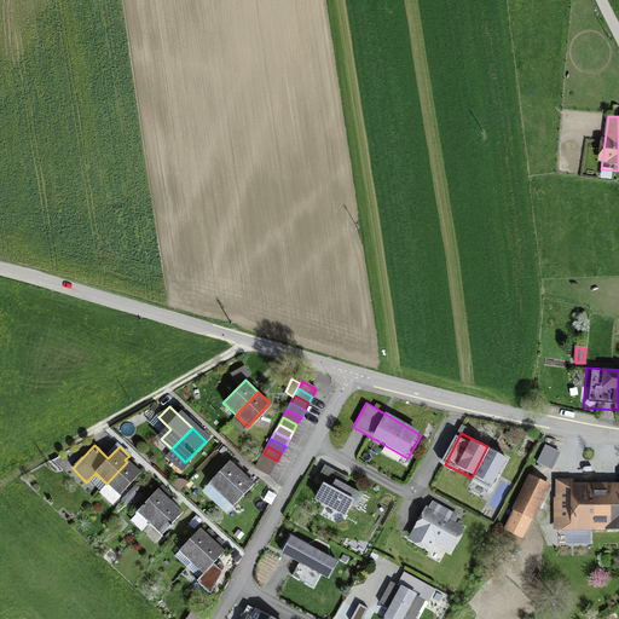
[(512,458),(487,446),(472,478),(496,490),(512,458)]
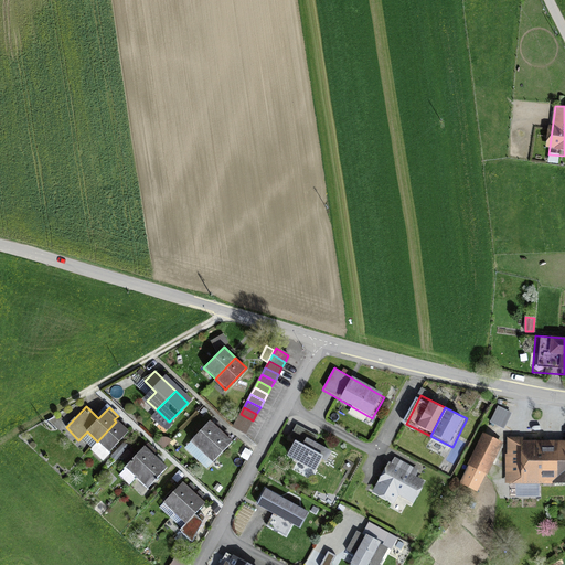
[(513,416),(499,408),(491,424),(504,432),(513,416)]
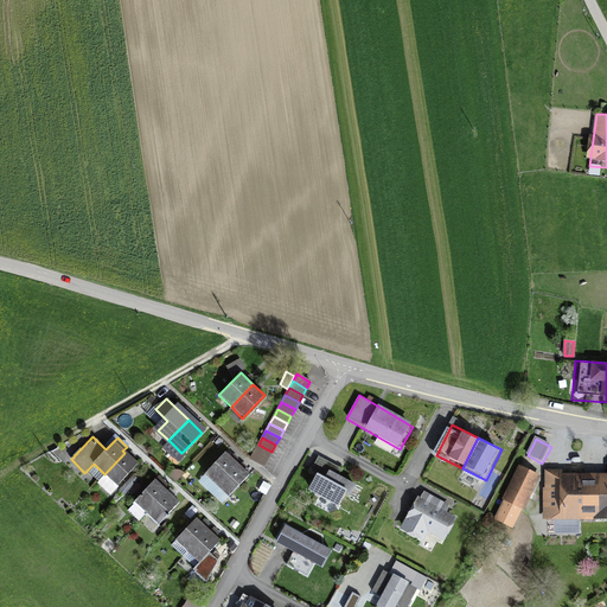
[(181,453),(168,440),(161,447),(179,465),(187,458),(181,453)]
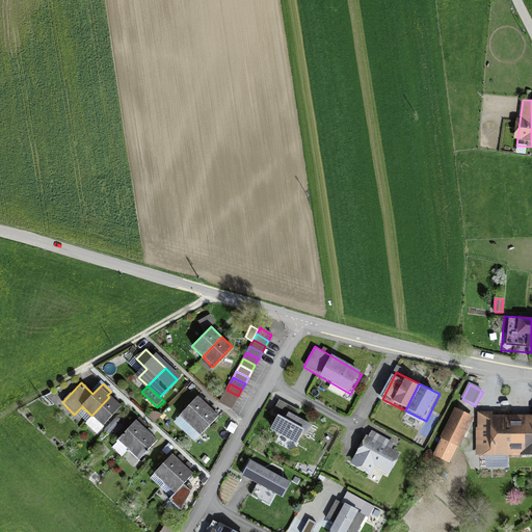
[(223,396),(235,402),(238,396),(227,390),(223,396)]
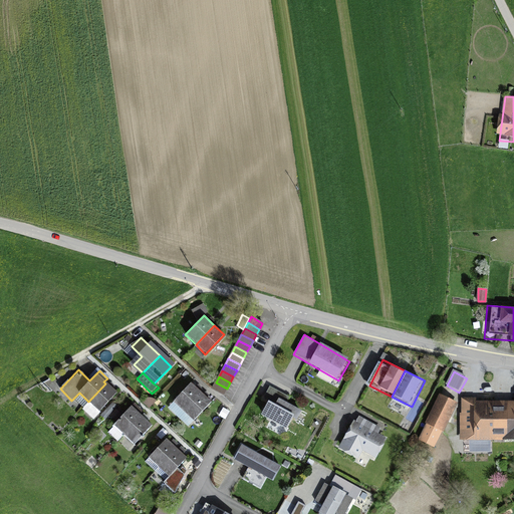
[(184,411),(201,392),(190,381),(173,402),(184,411)]
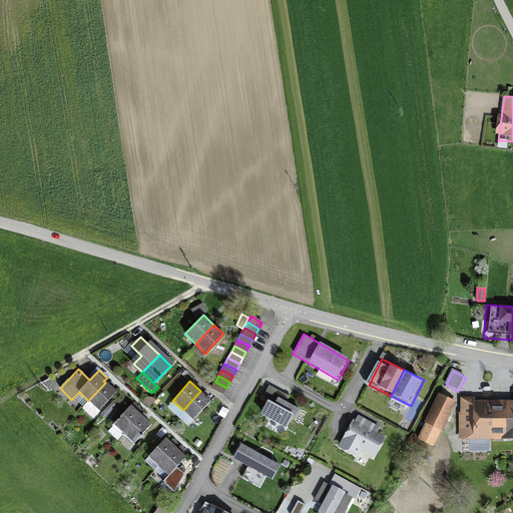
[(226,388),(215,382),(211,388),(223,394),(226,388)]
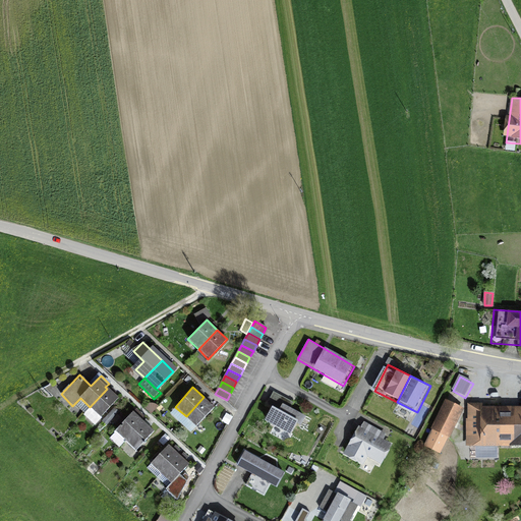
[(107,389),(90,407),(102,418),(119,400),(107,389)]
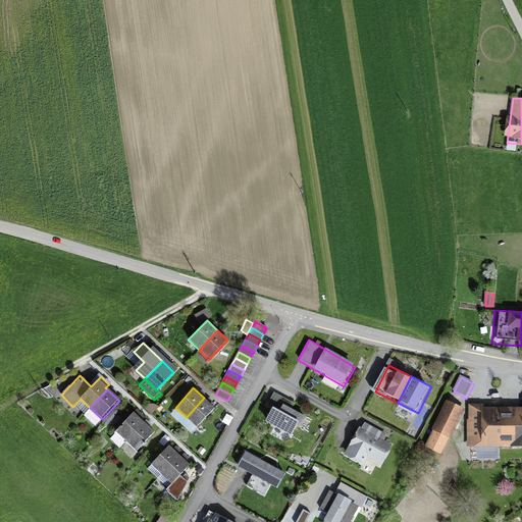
[(204,398),(187,417),(197,427),(215,407),(204,398)]
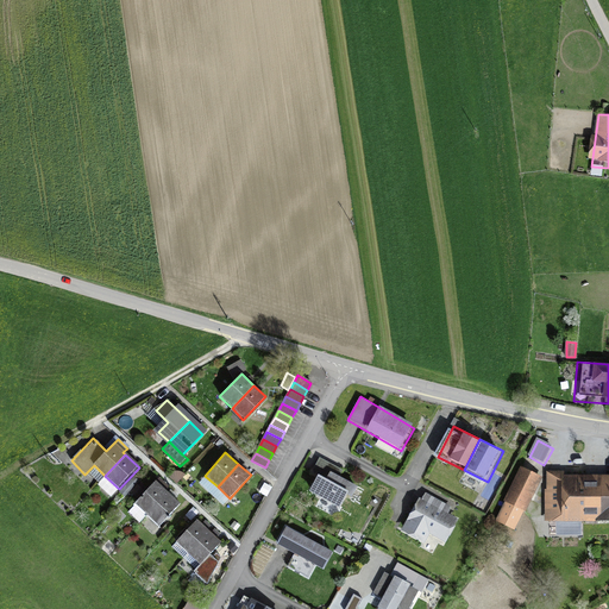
[(541,479),(520,469),(494,522),(515,533),(541,479)]
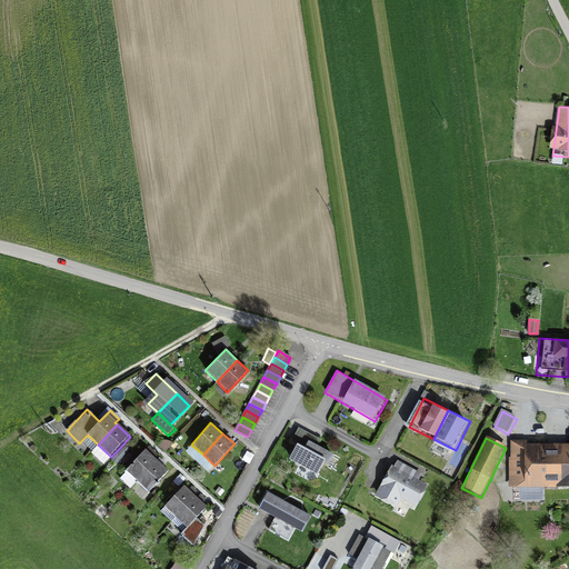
[(305,450),(298,447),(289,462),(318,478),(326,463),(330,466),(335,458),(308,445),(305,450)]
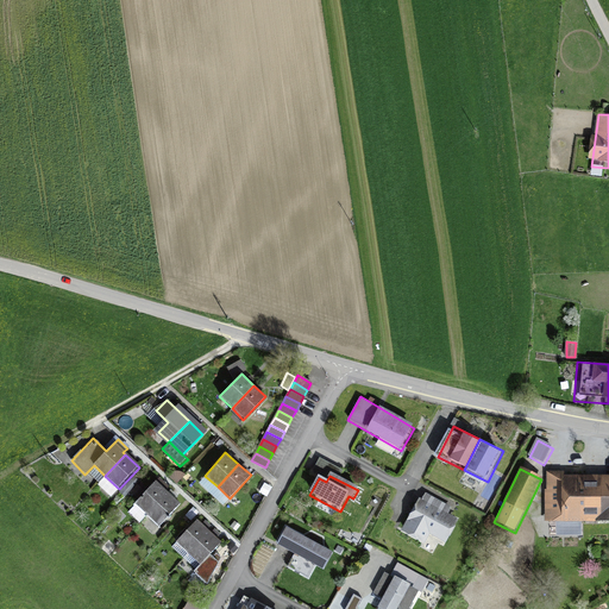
[(608,476),(547,477),(547,522),(608,521),(608,476)]
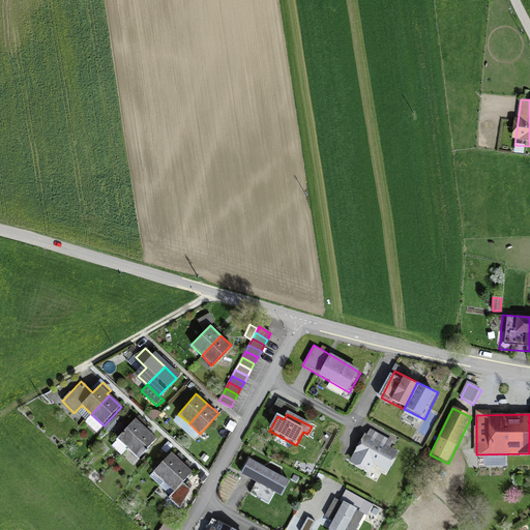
[(126,448),(145,429),(136,420),(111,446),(120,454),(126,448)]
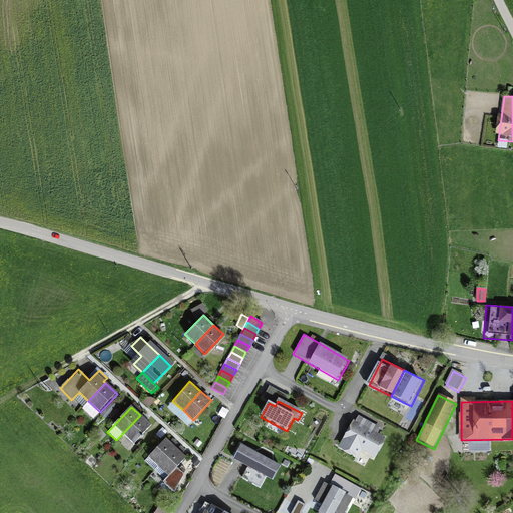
[(140,415),(122,434),(135,445),(152,427),(140,415)]
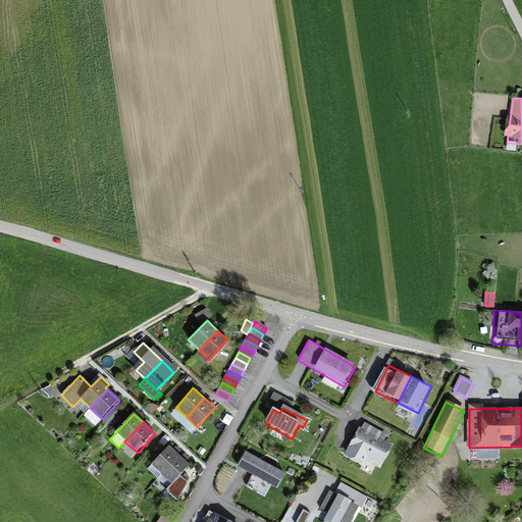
[(388,437),(363,424),(346,457),(364,467),(368,459),(383,466),(394,447),(385,442),(388,437)]
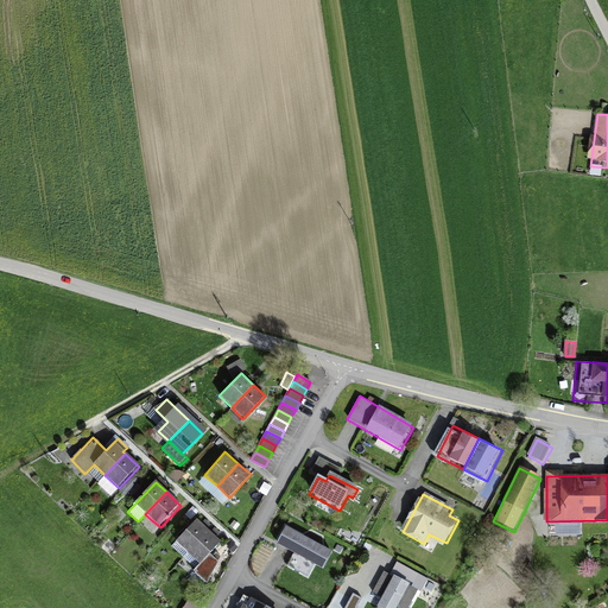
[(192,508),(185,514),(190,519),(197,513),(192,508)]
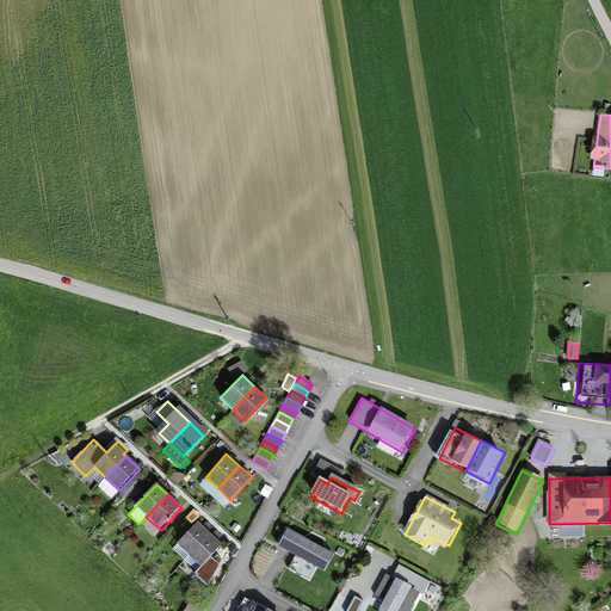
[(184,560),(208,534),(196,522),(172,549),(184,560)]
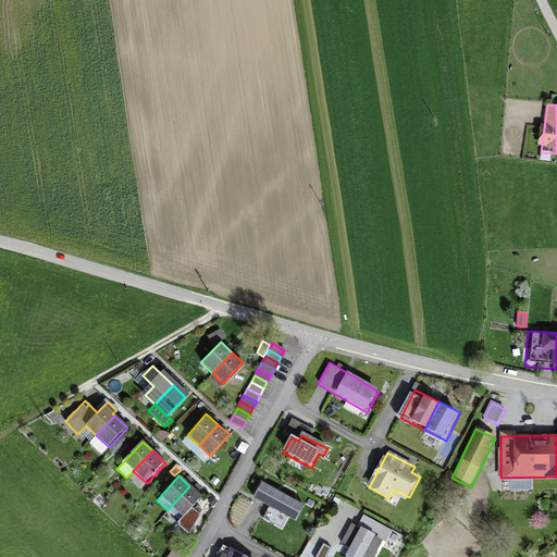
[(306,508),(262,484),(254,500),(296,524),(306,508)]
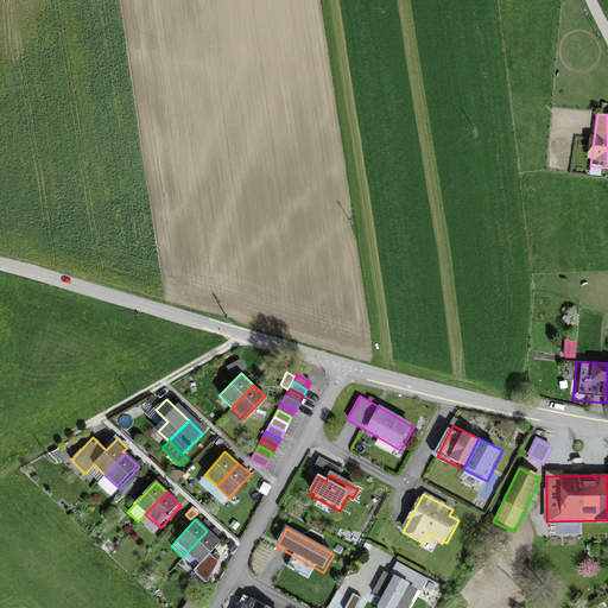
[(207,531),(183,557),(195,568),(192,569),(207,583),(220,556),(215,552),(211,556),(208,553),(220,540),(207,531)]
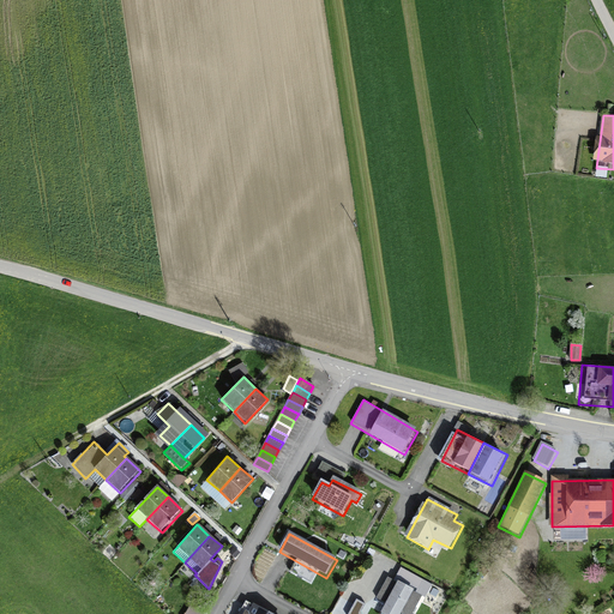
[(423,584),(401,572),(378,613),(414,613),(422,599),(417,596),(423,584)]
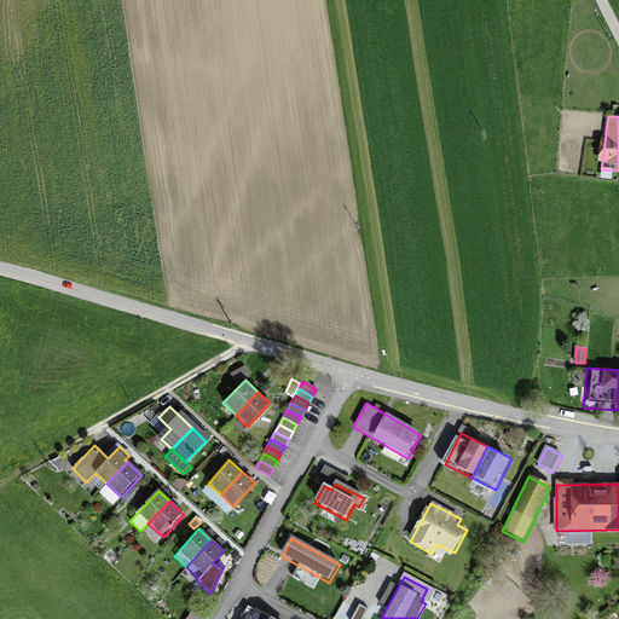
[(359,603),(350,618),(363,618),(368,608),(359,603)]
